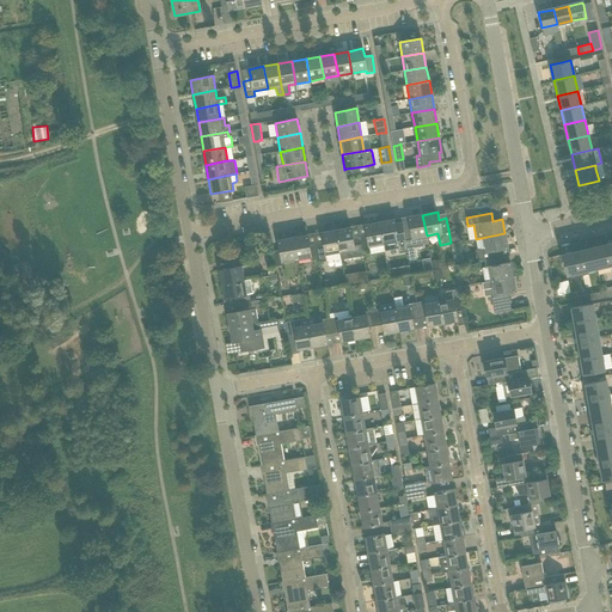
[(403,228),(407,249),(414,248),(422,246),(422,245),(428,244),(427,236),(422,215),(409,218),(410,225),(403,226),(403,228)]
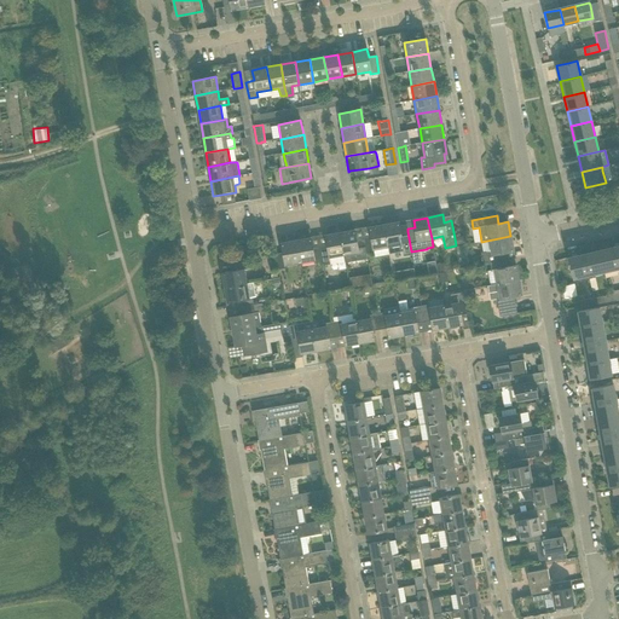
[(412,256),(408,231),(408,229),(406,224),(399,225),(398,223),(383,225),(389,255),(403,253),(404,258),(412,256)]
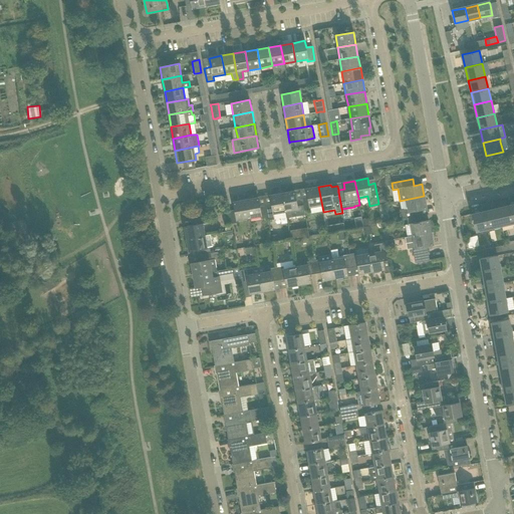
[(308,197),(302,198),(304,211),(310,210),(311,214),(323,212),(318,187),(306,190),(308,197)]
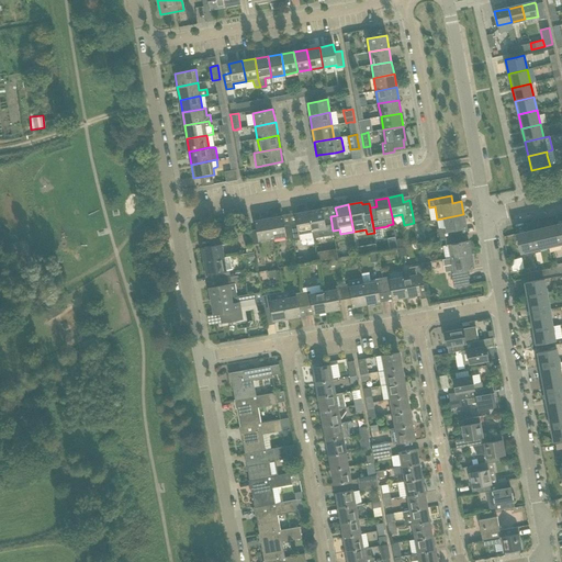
[(333,231),(330,216),(324,218),(322,210),(308,212),(312,231),(325,228),(325,232),(333,231)]
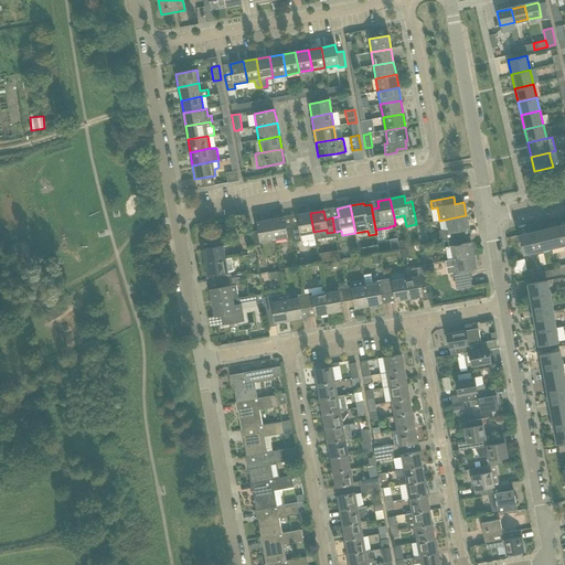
[(298,224),(291,225),(295,238),(295,243),(315,238),(313,232),(310,213),(297,215),(298,224)]
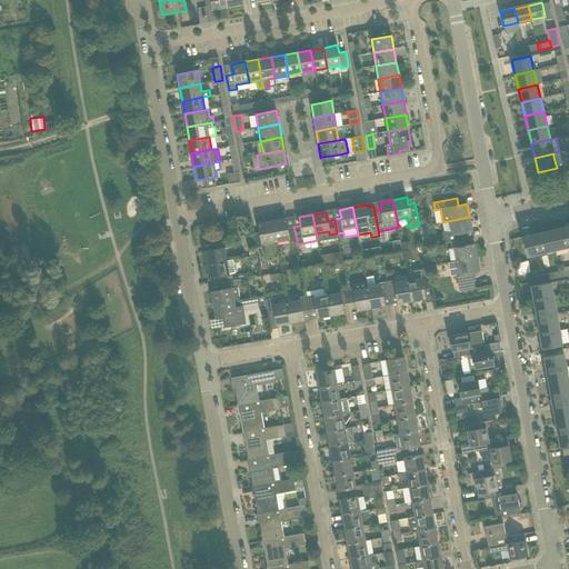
[(471,230),(469,217),(442,222),(445,232),(442,232),(445,242),(450,241),(465,239),(463,232),(471,230)]
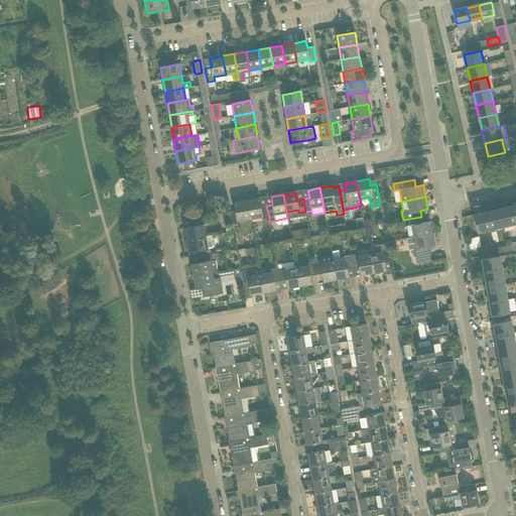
[(269,218),(266,206),(260,207),(259,199),(247,201),(250,219),(261,217),(262,220),(269,218)]
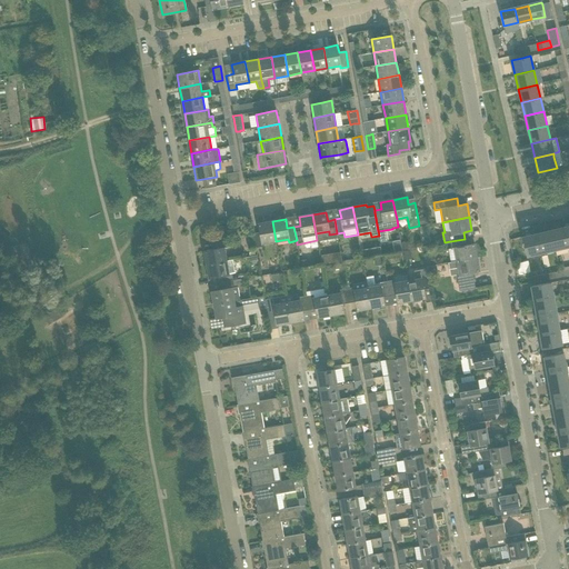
[(276,241),(272,221),(259,225),(260,233),(253,235),(256,248),(263,247),(262,243),(276,241)]
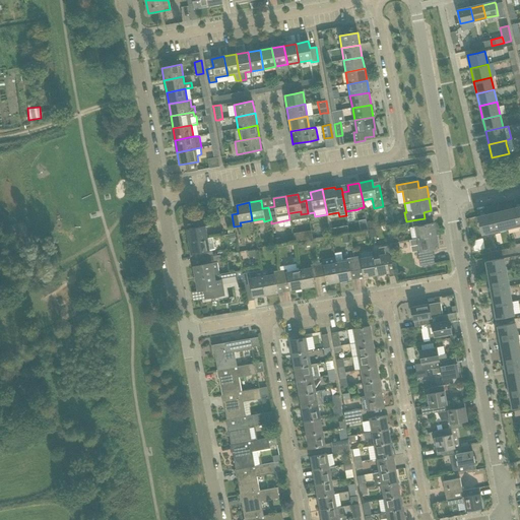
[(519,224),(519,206),(515,207),(516,210),(491,216),(491,213),(477,216),(481,234),(519,224)]
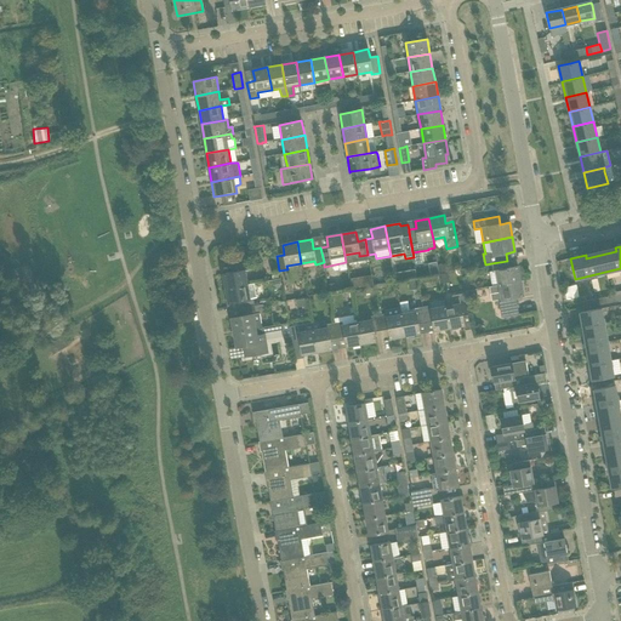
[(508,268),(507,261),(491,263),(493,272),(489,272),(493,286),(520,281),(518,266),(508,268)]
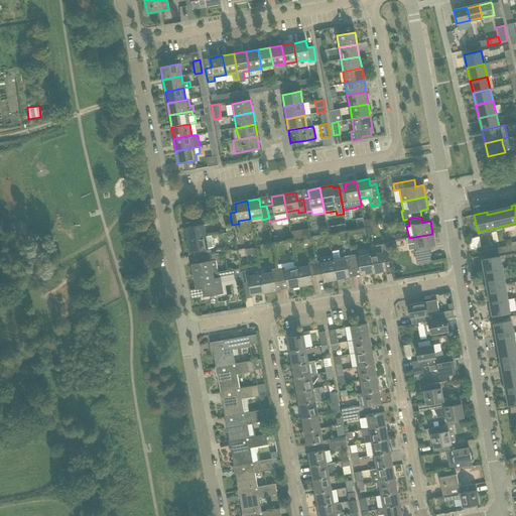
[(194,226),(185,228),(187,240),(206,237),(203,226),(206,225),(205,218),(192,220),(194,226)]
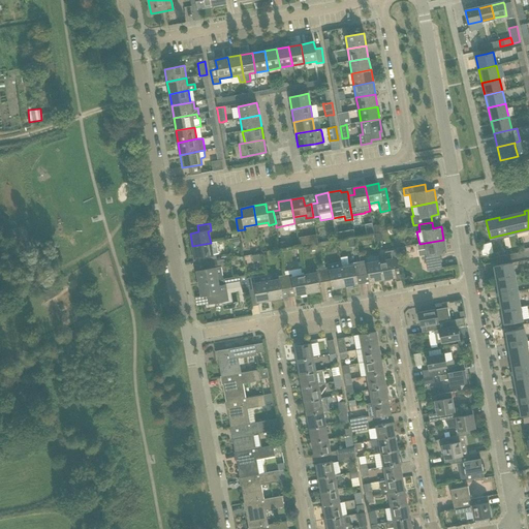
[(316,235),(299,238),(300,246),(318,243),(316,235)]
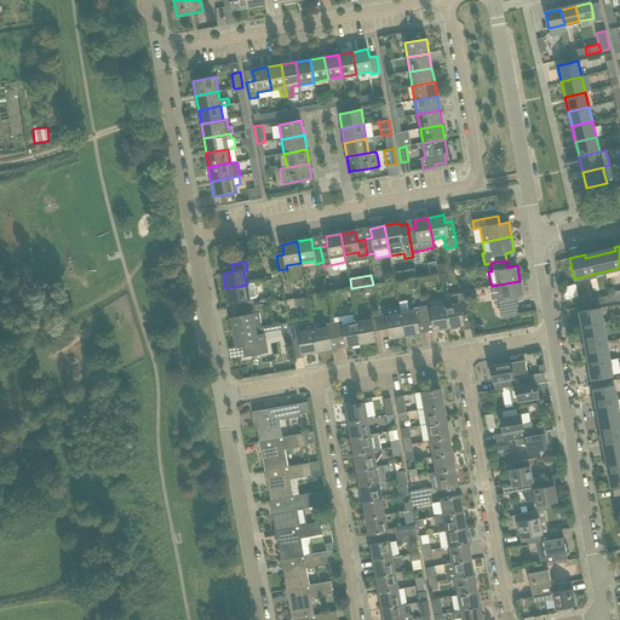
[(420,286),(438,282),(437,275),(419,279),(420,286)]
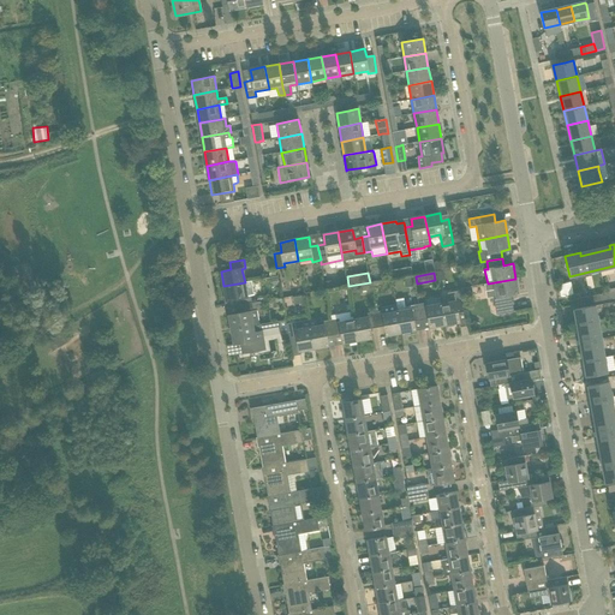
[(515,279),(488,284),(490,298),(494,298),(495,306),(497,306),(500,314),(514,311),(511,294),(518,293),(515,279)]
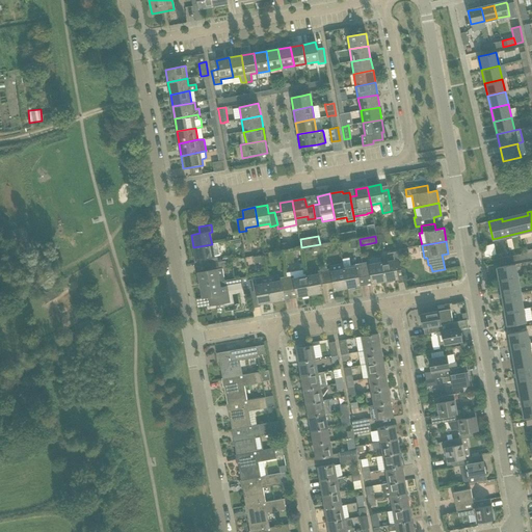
[(485,256),(496,253),(493,242),(482,245),(485,256)]
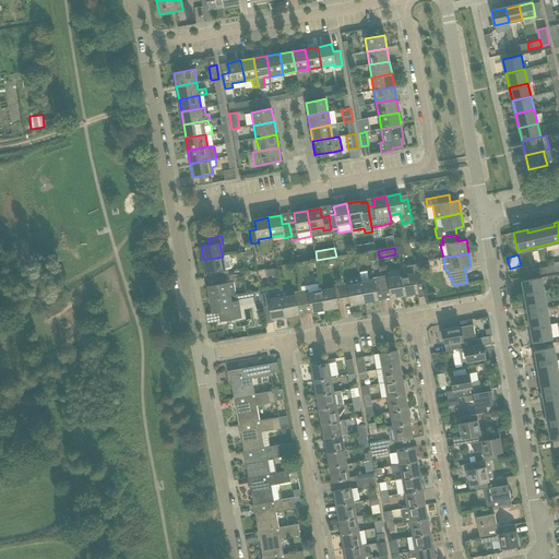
[(230,268),(228,256),(223,257),(203,260),(205,273),(214,272),(215,278),(229,275),(228,269),(230,268)]
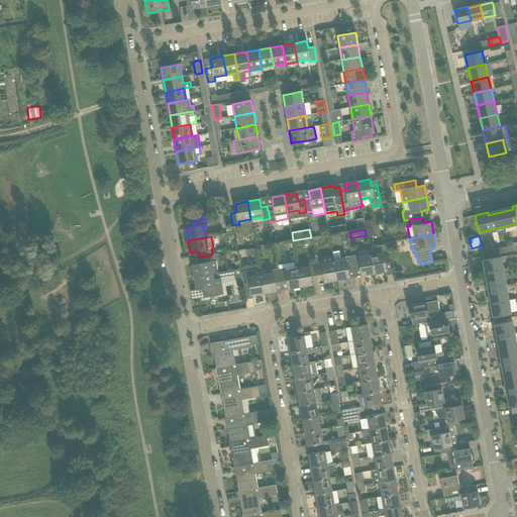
[(516,241),(508,243),(509,246),(510,252),(516,250),(516,241)]
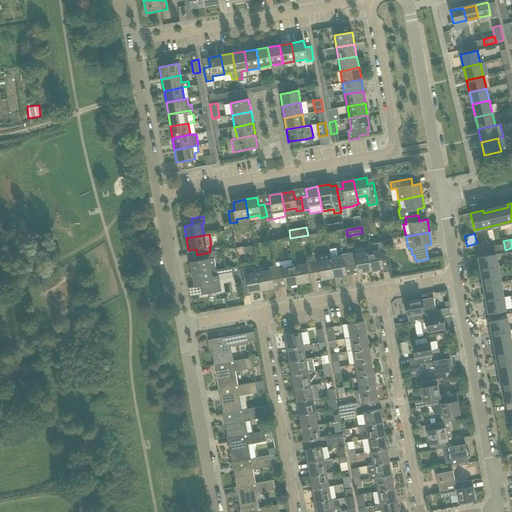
[(374,251),(367,252),(370,270),(371,270),(371,272),(378,271),(377,269),(382,268),(381,260),(387,259),(385,249),(385,246),(384,242),(378,243),(372,244),(374,251)]
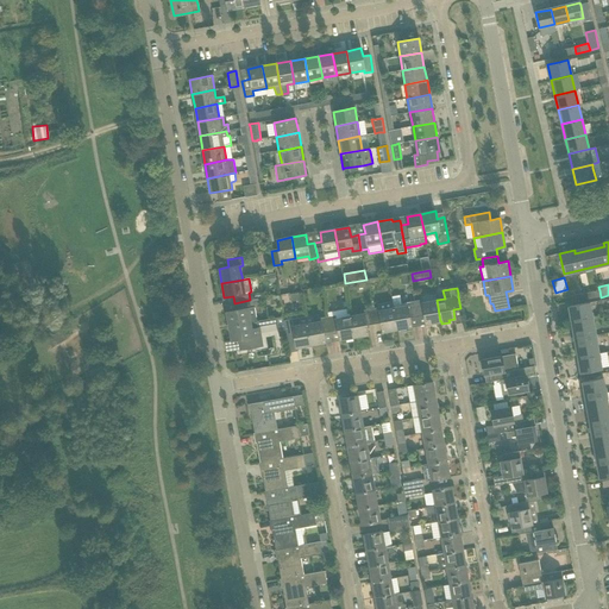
[(416,316),(414,301),(401,303),(400,295),(391,296),(394,309),(397,330),(412,327),(410,318),(416,316)]
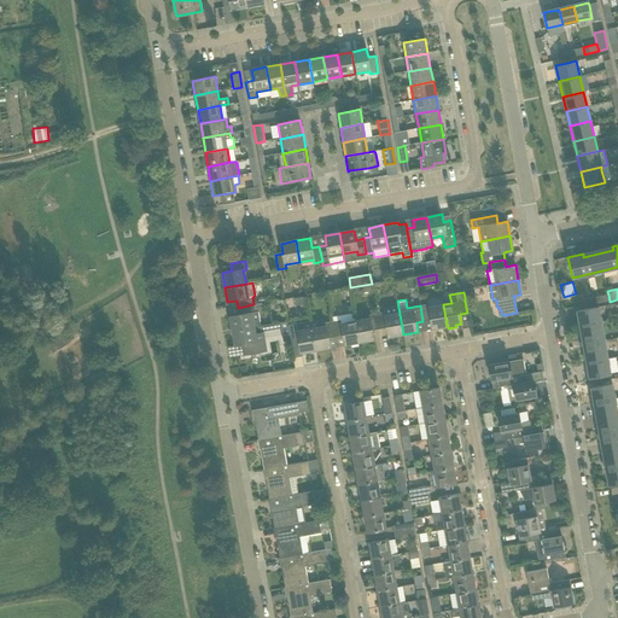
[(239,315),(229,316),(233,331),(254,327),(261,326),(260,320),(252,321),(251,313),(258,312),(262,312),(261,303),(254,304),(238,308),(239,315)]
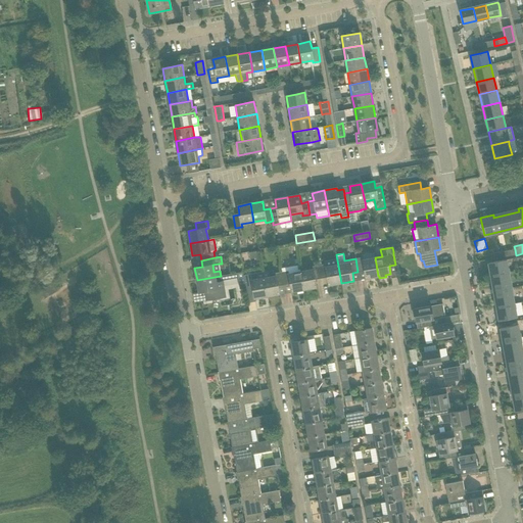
[(378,276),(375,257),(363,260),(363,257),(355,258),(358,272),(365,271),(366,278),(378,276)]
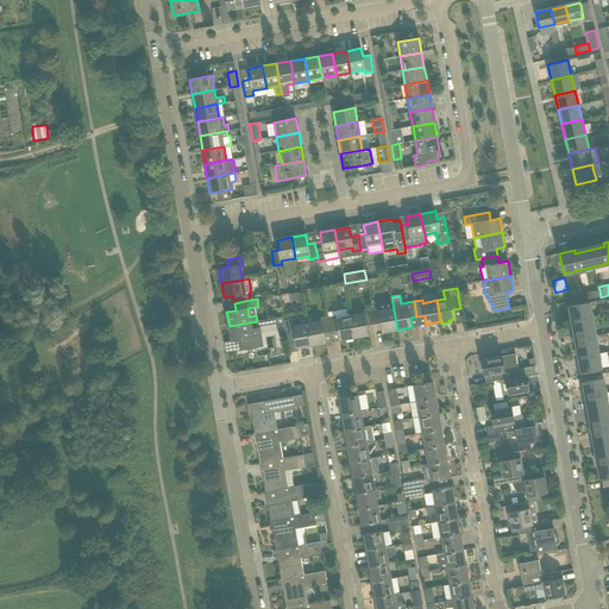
[(601,369),(595,336),(589,302),(581,305),(569,306),(571,321),(575,321),(577,336),(575,336),(576,343),(579,343),(581,357),(578,357),(581,372),(592,370),(601,369)]
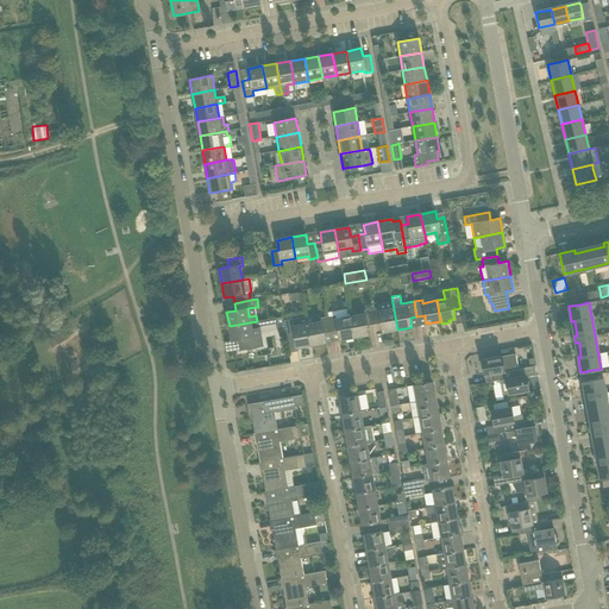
[(397,330),(394,309),(380,312),(378,307),(371,308),(374,324),(381,322),(383,332),(397,330)]
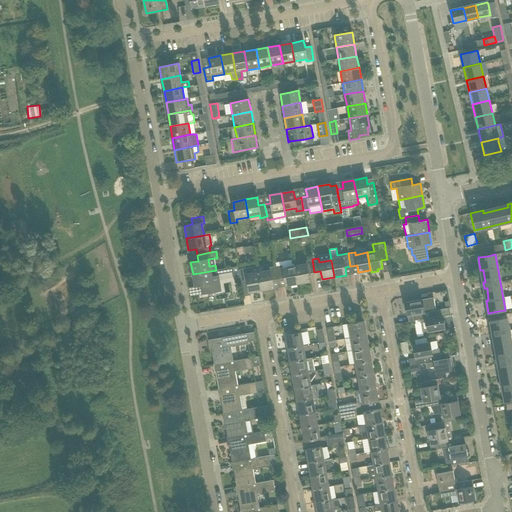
[(314,272),(312,259),(306,261),(306,264),(294,266),(297,283),(310,281),(308,273),(314,272)]
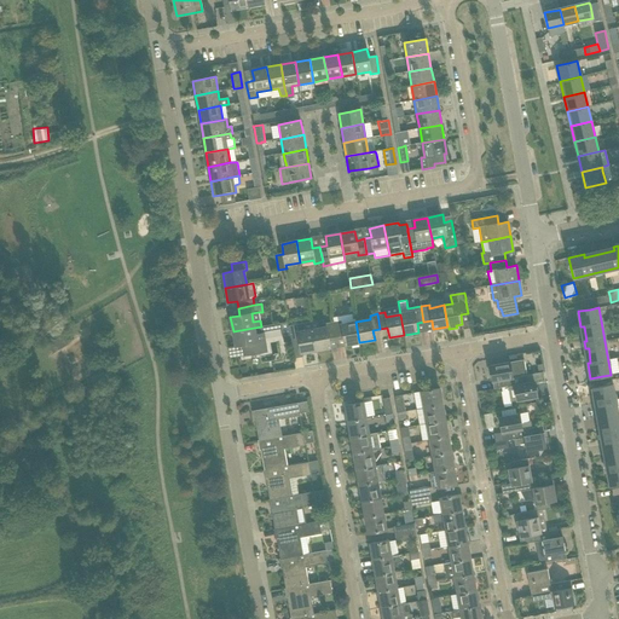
[(359,342),(356,322),(356,314),(333,319),(334,322),(336,337),(343,336),(345,346),(359,342)]
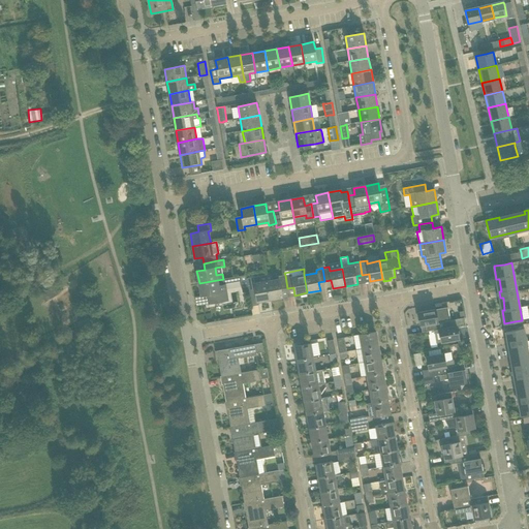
[(287,288),(285,275),(278,276),(278,279),(273,280),(272,274),(266,275),(270,300),(282,298),(281,289),(287,288)]
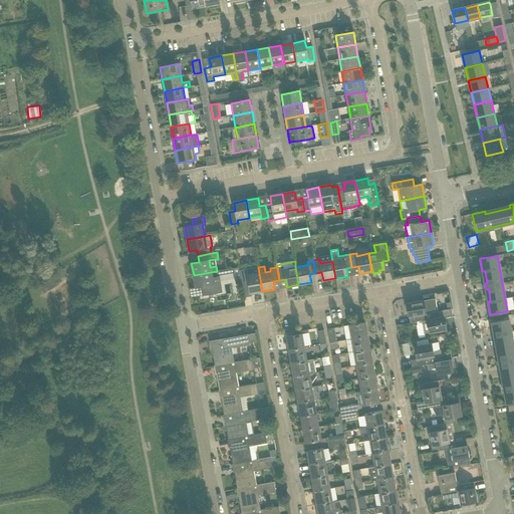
[(211,272),(194,275),(196,288),(202,286),(203,295),(221,292),(220,282),(219,277),(218,275),(233,273),(234,275),(235,285),(242,283),(240,271),(239,267),(217,271),(211,272)]
